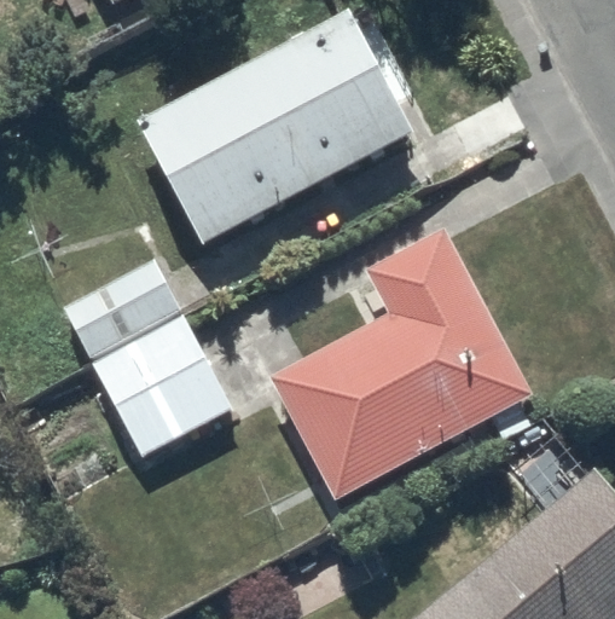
[(349,7),(135,119),(201,244),(415,132),(349,7)]
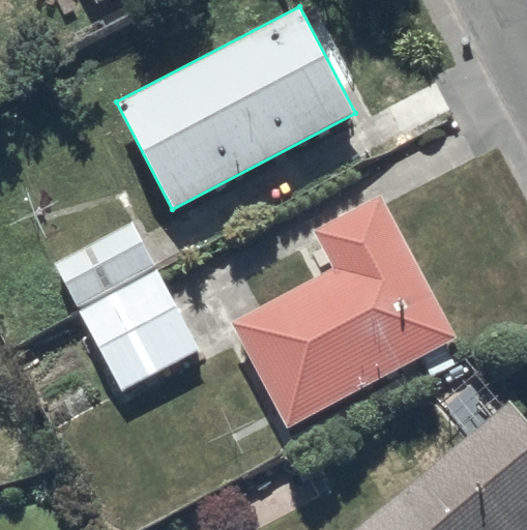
[(334,268),(231,321),(285,428),(456,333),(380,195),(315,228),(334,268)]
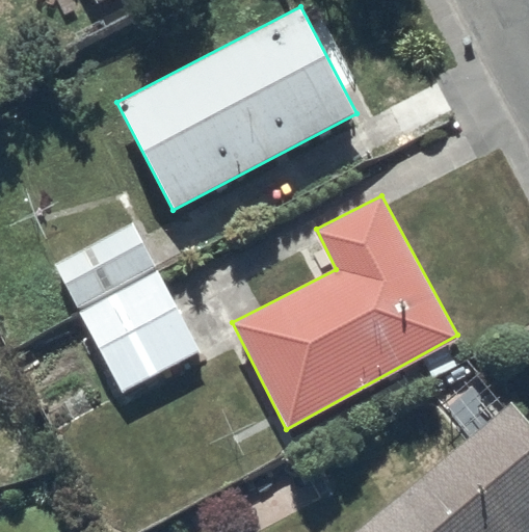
[(132,222),(53,263),(76,309),(155,268),(132,222)]
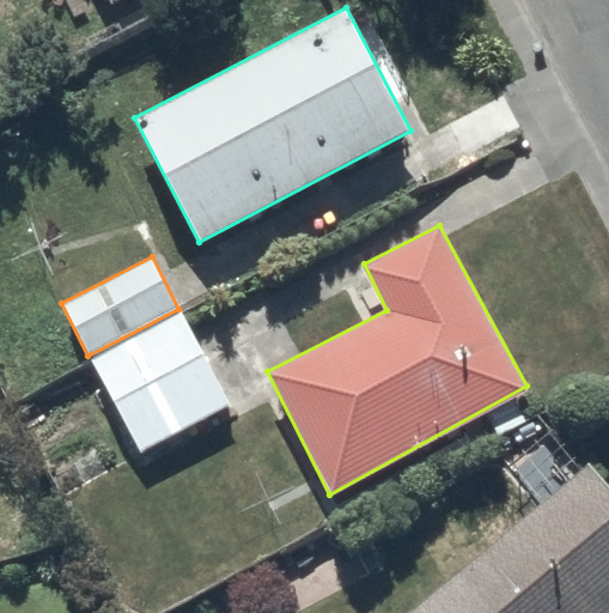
[(180,314),(90,359),(140,451),(231,404),(180,314)]
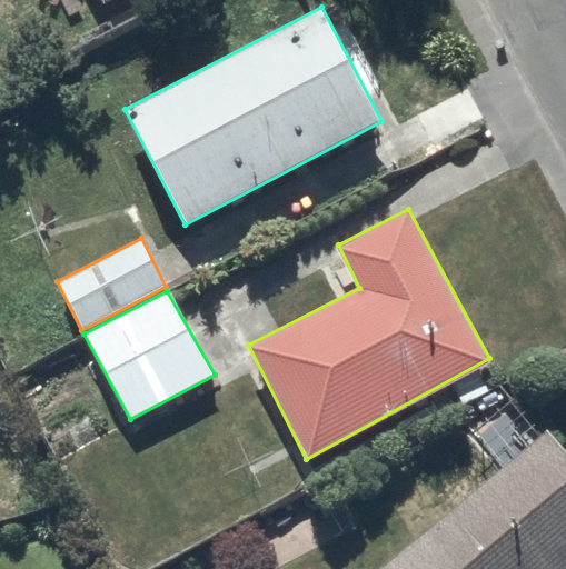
[(565,568),(565,450),(547,429),(370,568),(565,568)]
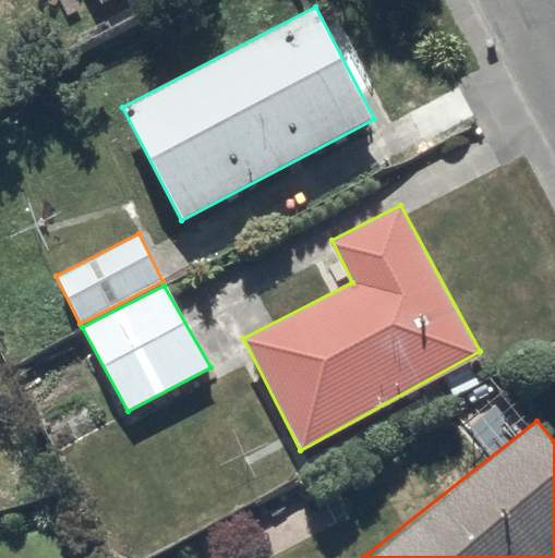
All buildings are outlined.
